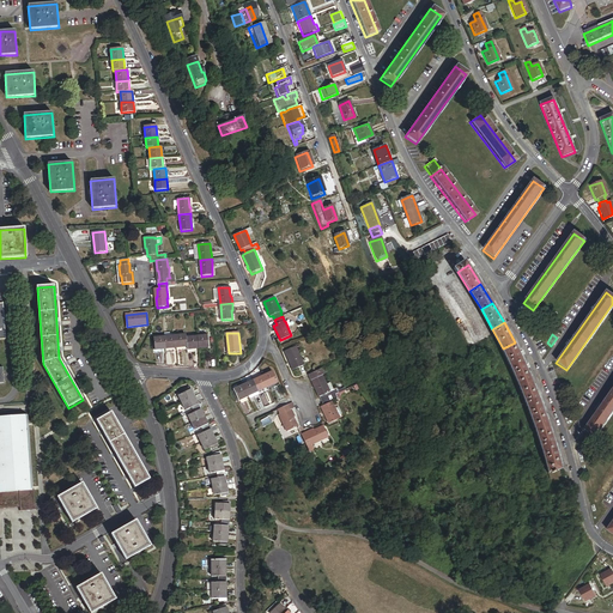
[(187,338),(187,335),(176,337),(177,349),(188,347),(187,338)]
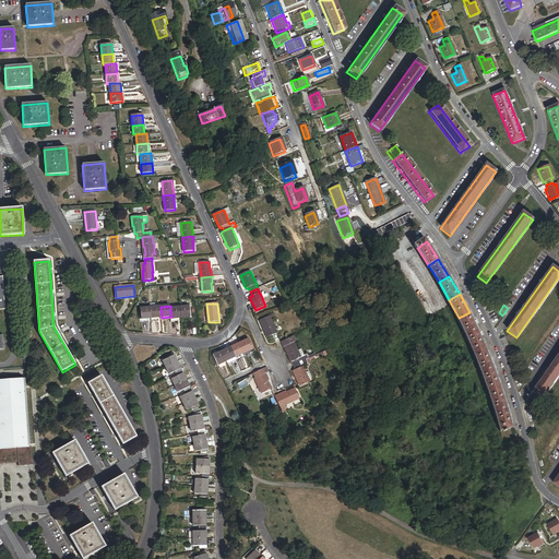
[(190,306),(180,307),(181,318),(191,317),(190,306)]
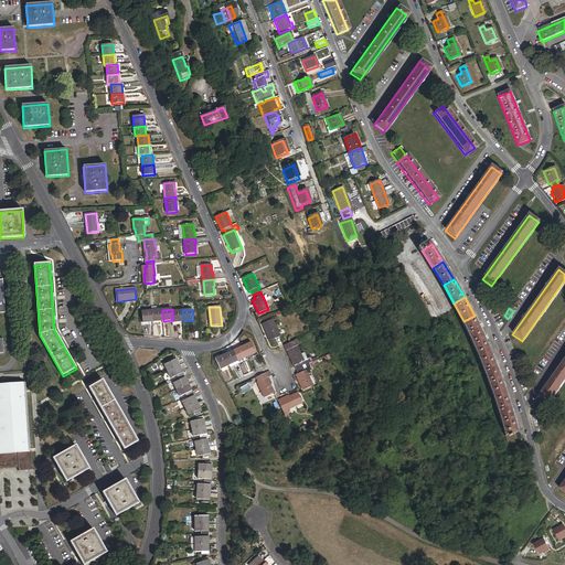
[(153,322),(152,310),(142,311),(144,323),(153,322)]
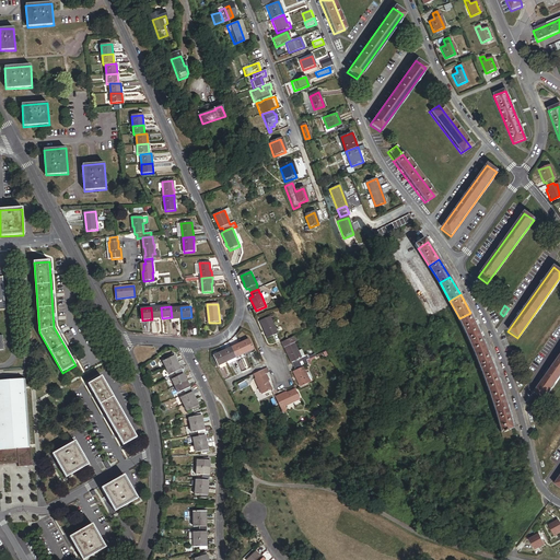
[(162,318),(161,307),(156,307),(151,307),(152,319),(162,318)]
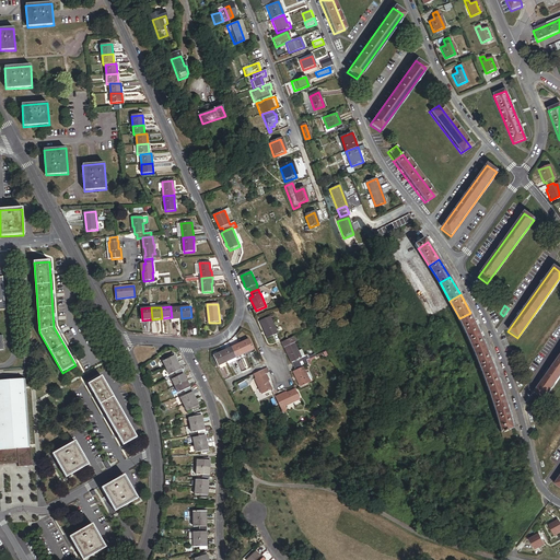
[(182,318),(181,307),(171,308),(172,317),(172,319),(182,318)]
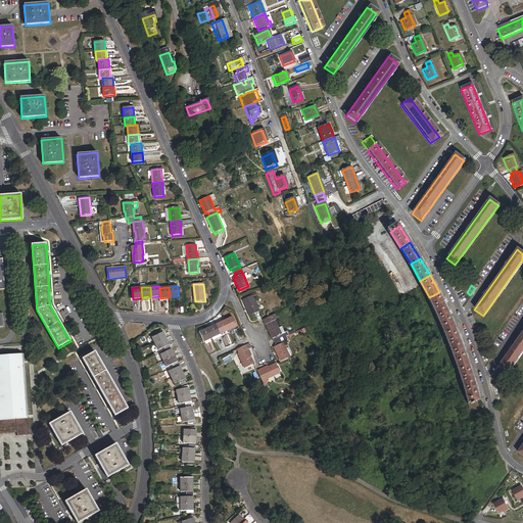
[(438,315),(447,310),(439,292),(429,297),(438,315)]
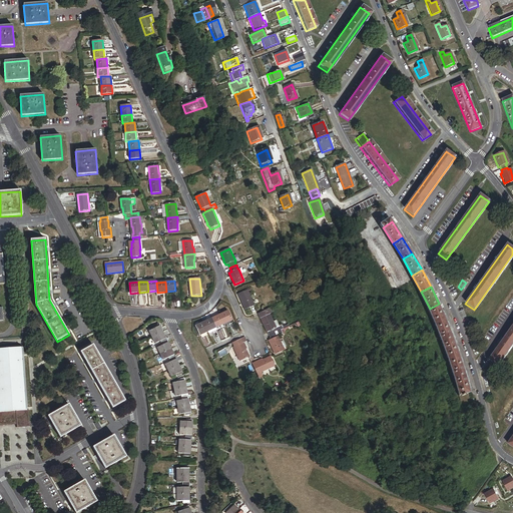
[(254,306),(247,291),(238,295),(245,310),(254,306)]
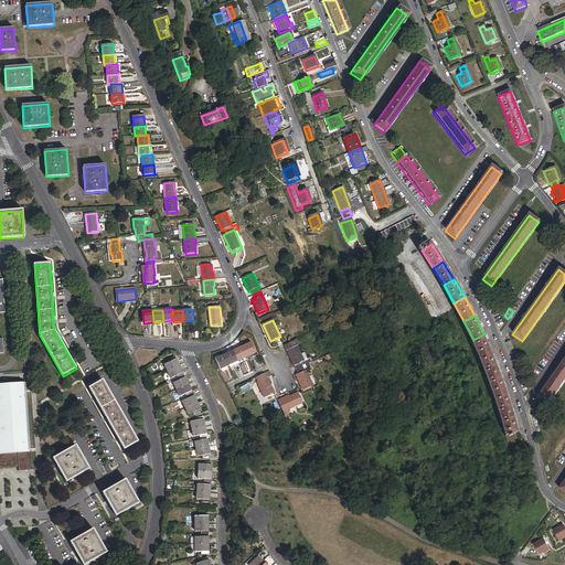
[(481,359),(492,354),(483,334),(473,340),(481,359)]
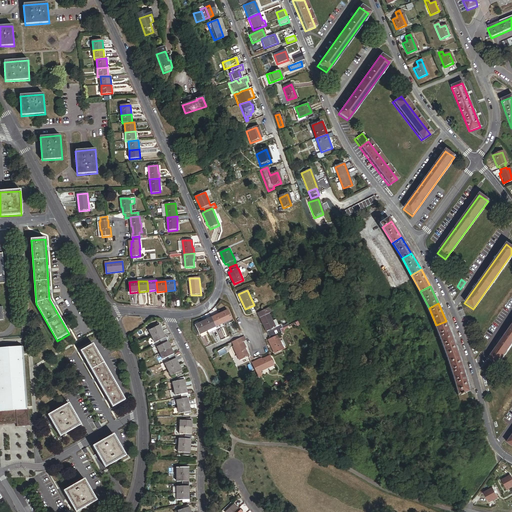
[(269,308),(258,313),(260,318),(261,317),(264,324),(263,324),(269,335),(275,332),(274,329),(275,328),(272,322),(273,322),(269,314),(271,313),(269,308)]
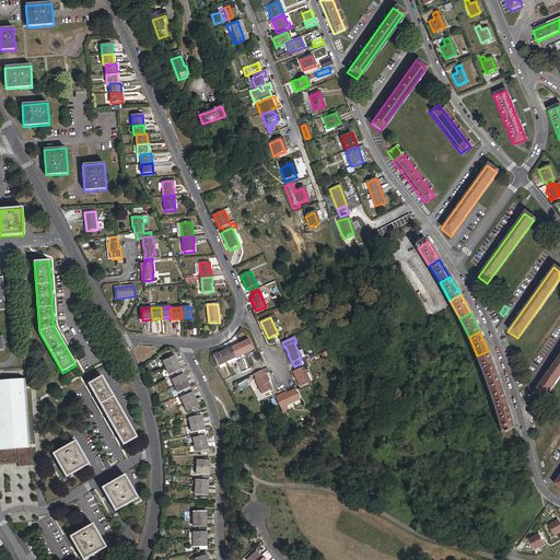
[(240,345),(245,354),(254,350),(249,340),(240,345)]
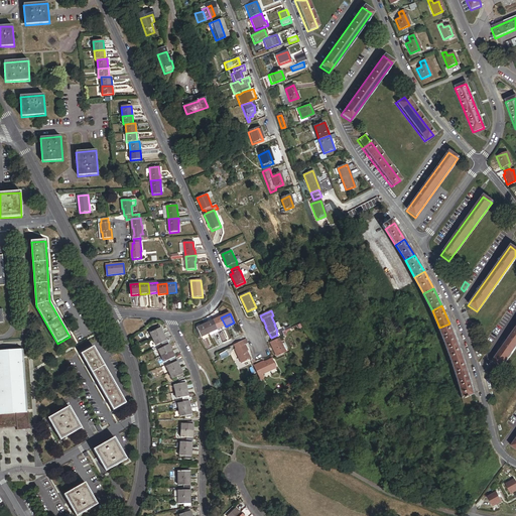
[(213,320),(218,331),(226,327),(221,317),(213,320)]
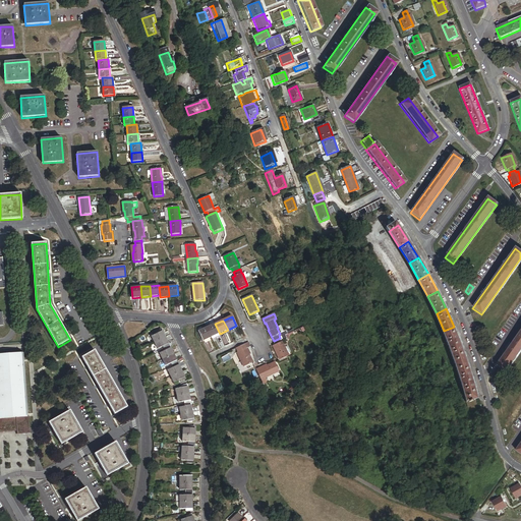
[(207,328),(211,338),(220,334),(215,324),(207,328)]
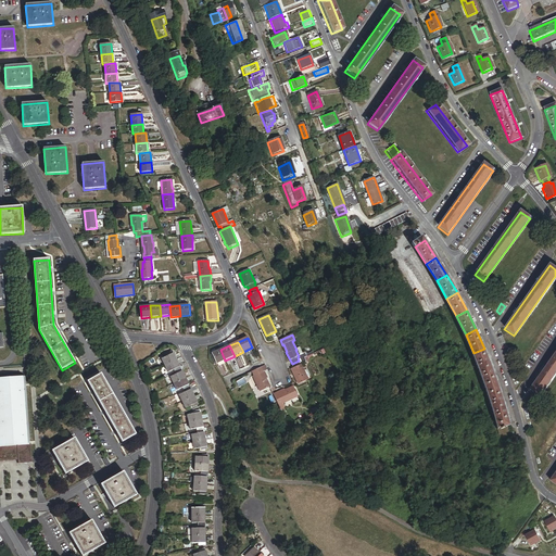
[(303,354),(300,348),(297,350),(295,350),(299,356),(298,357),(299,361),(305,357),(307,356),(305,353),(303,354)]
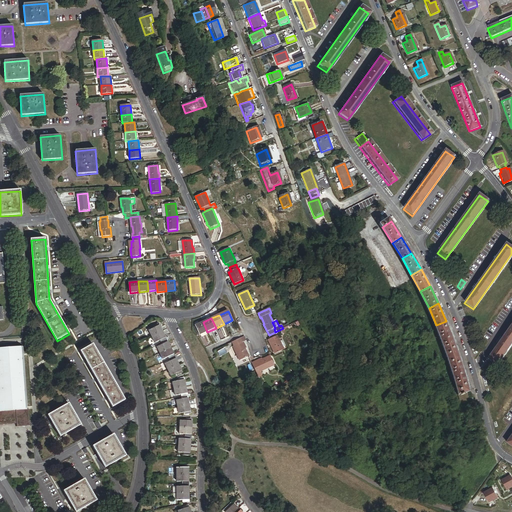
[(453,339),(446,321),(436,325),(443,343),(453,339)]
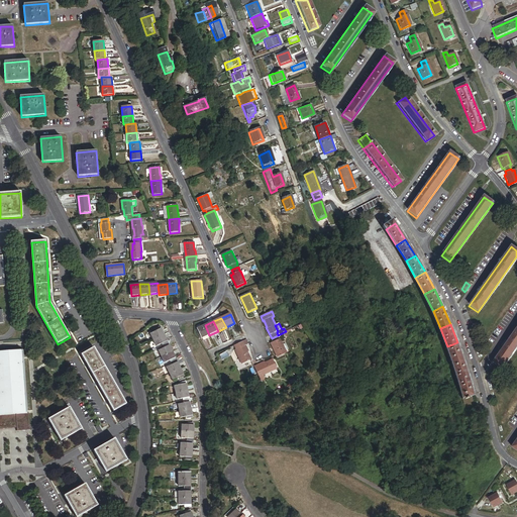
[(205,325),(199,328),(197,329),(202,338),(209,335),(205,325)]
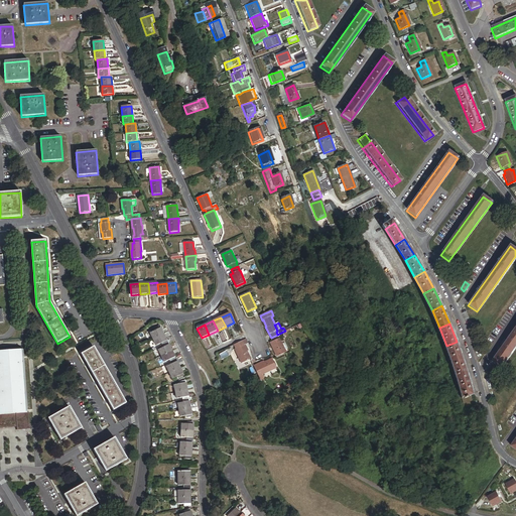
[(150,334),(153,340),(164,335),(160,328),(155,330),(156,331),(150,334)]
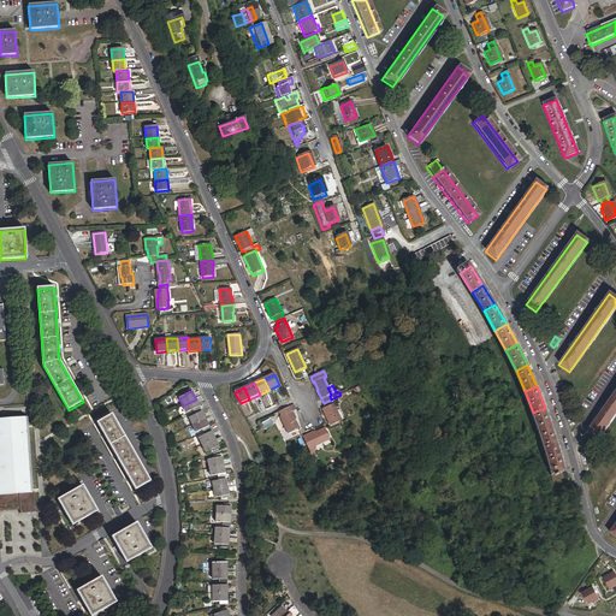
[(615,396),(591,433),(600,440),(615,419),(615,396)]
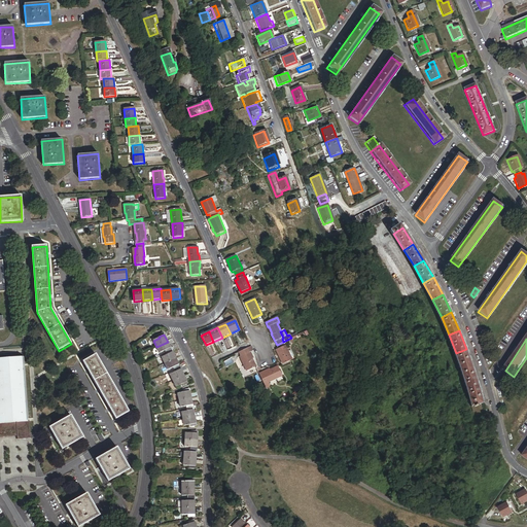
[(168,342),(156,347),(160,353),(166,350),(166,351),(171,349),(168,342)]
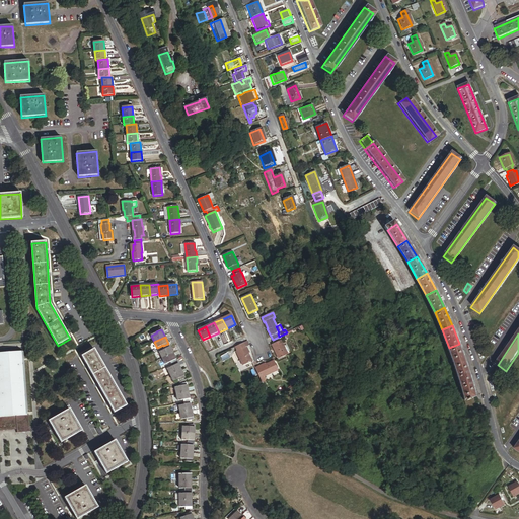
[(279,337),(273,340),(274,344),(273,344),(276,351),(275,351),(279,359),(287,355),(286,353),(284,349),(285,349),(285,347),(282,341),(281,341),(279,337)]
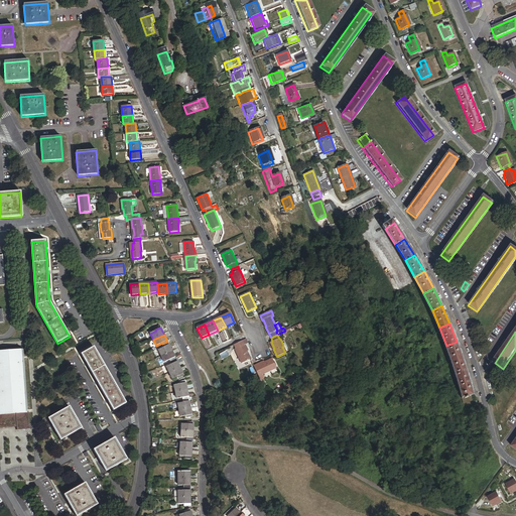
[(243,368),(251,364),(249,361),(251,360),(248,352),(249,351),(246,345),(248,344),(247,340),(234,346),(236,350),(235,350),(242,364),(241,364),(243,368)]
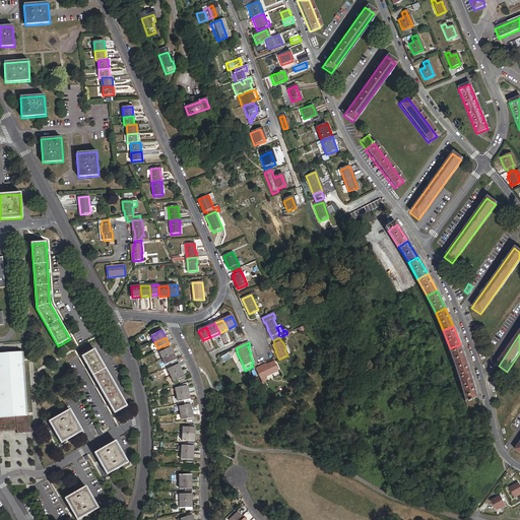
[(457,367),(467,363),(460,344),(450,348),(457,367)]
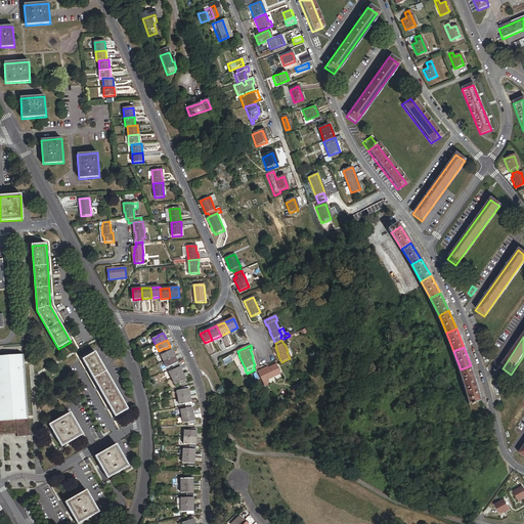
[(161,356),(164,362),(175,357),(171,350),(166,352),(167,353),(161,356)]
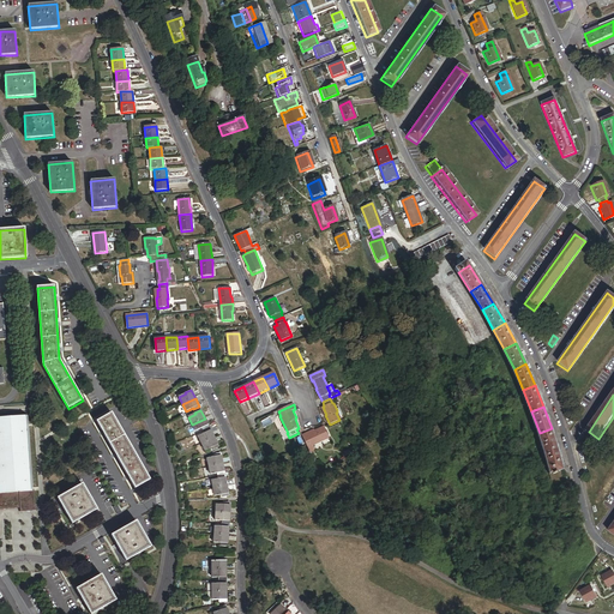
[(150,480),(112,414),(97,422),(136,488),(150,480)]
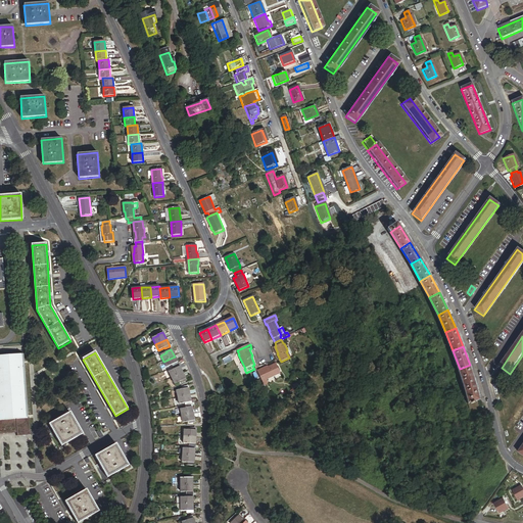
[(24,354),(0,355),(0,420),(28,418),(24,354)]
